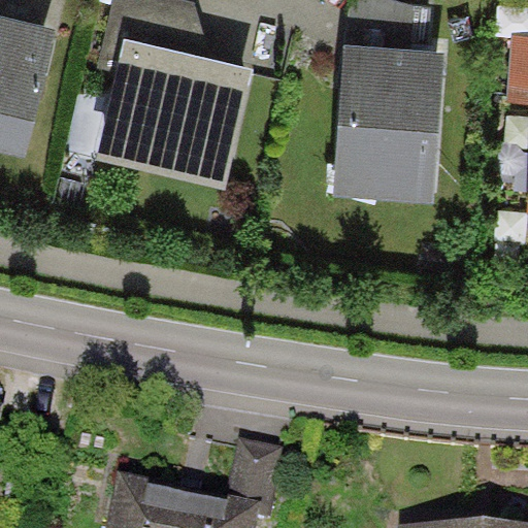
[(195,1),(190,0),(116,0),(98,69),(117,73),(125,39),(212,59),(195,1)]
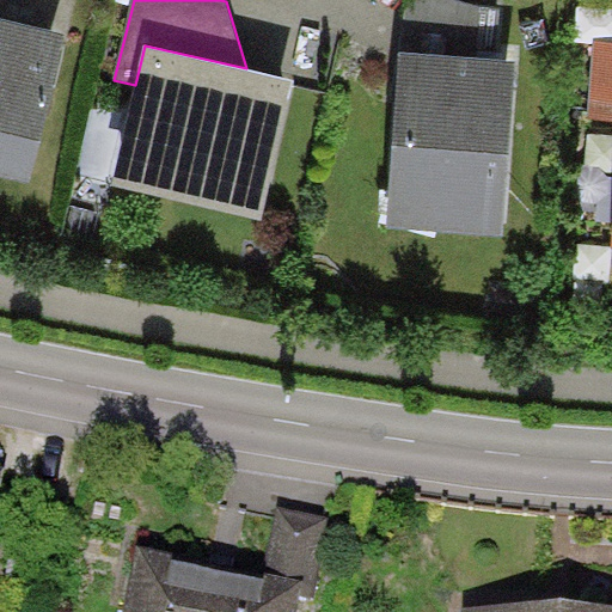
[(463,0),(407,0),(402,53),(497,60),(501,8),(463,0)]
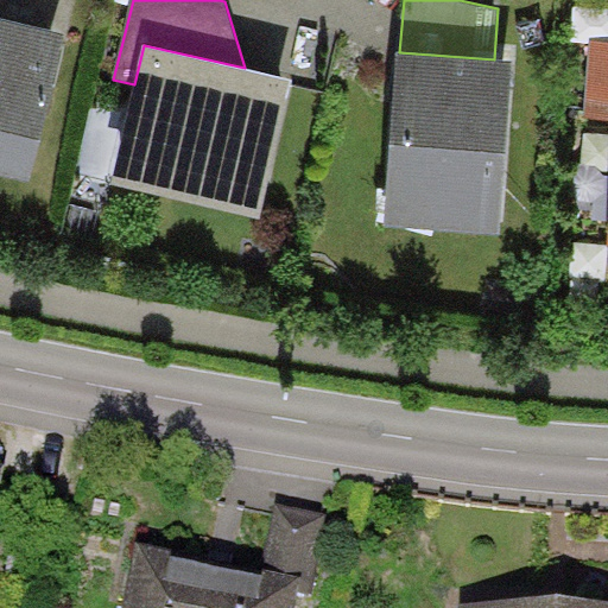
[(0,17),(0,173),(30,181),(64,31),(0,17)]
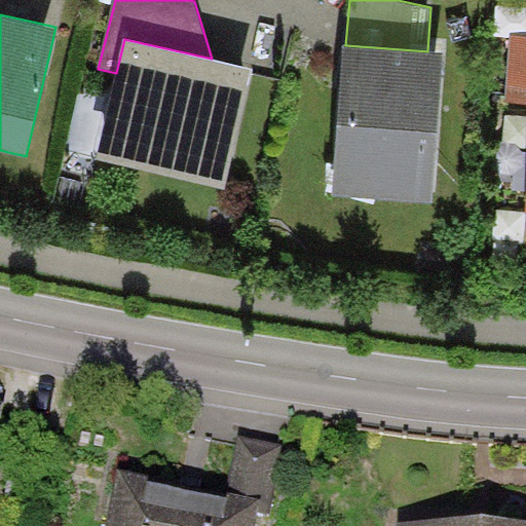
[(525,37),(511,36),(505,101),(525,102),(525,37)]
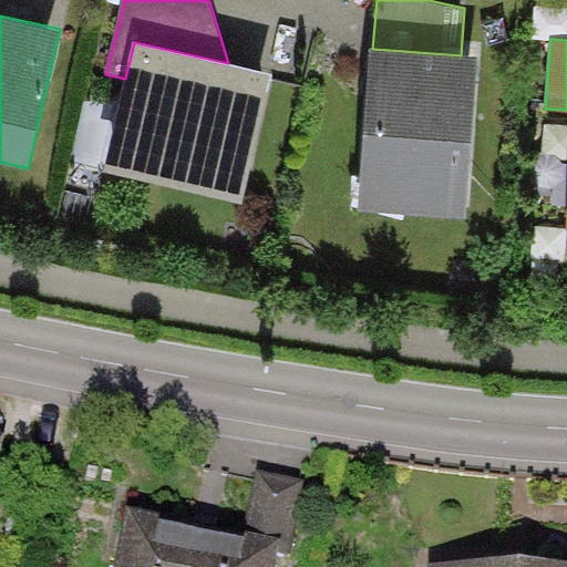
[(228,63),(134,42),(125,79),(104,166),(244,199),(274,75),(228,63)]
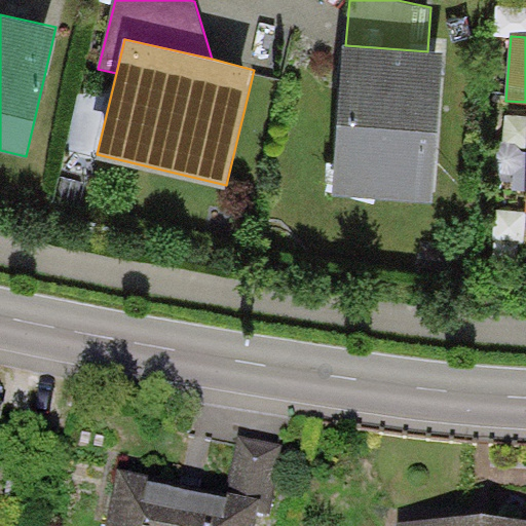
[(345,45),(344,45),(332,196),(431,204),(444,53),(427,51),(345,45)]
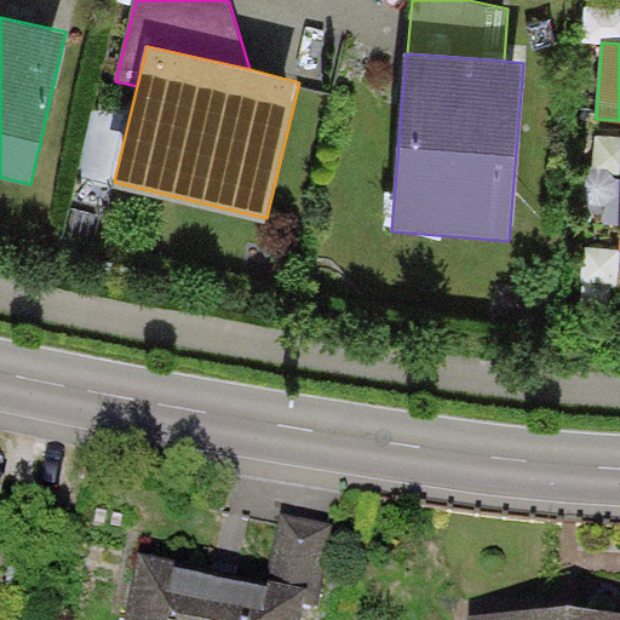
[(281,516),(268,584),(306,591),(304,602),(317,604),(333,526),(281,516)]
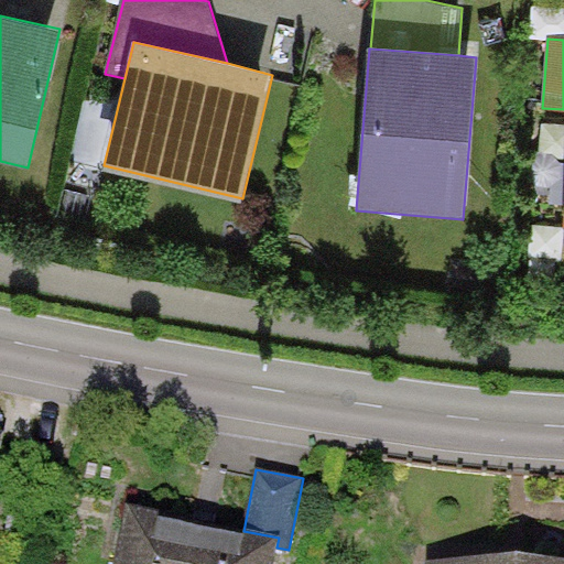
[(243,531),(127,507),(115,563),(272,563),(277,548),(279,538),(243,531)]
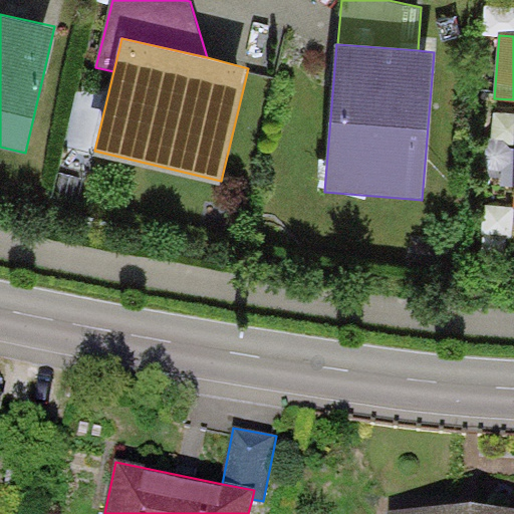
All buildings are outlined.
